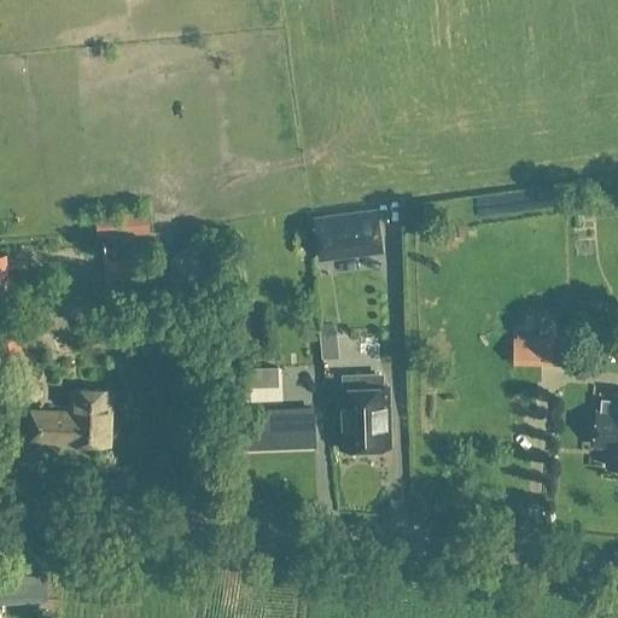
[(320,258),(380,251),(377,213),(315,220),(320,258)]
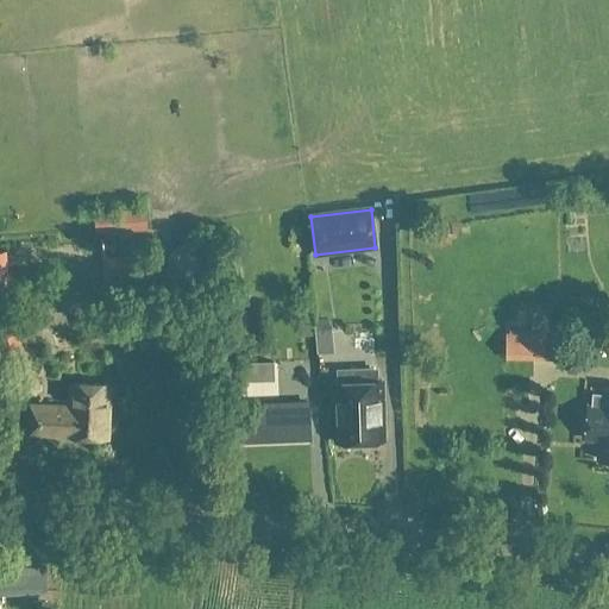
[(144,211),(94,214),(95,233),(145,230),(144,211)]
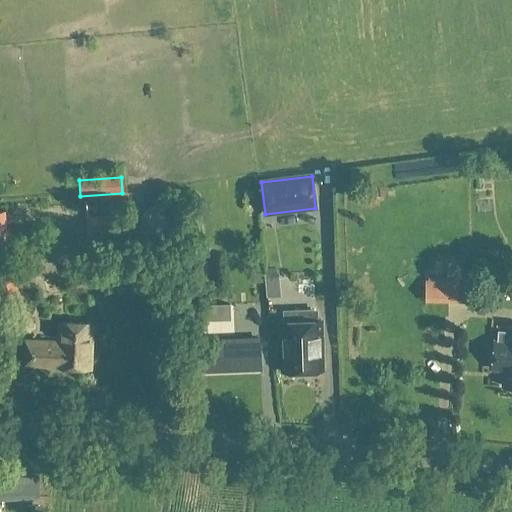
[(142,215),(142,232),(158,242),(173,233),(172,215),(157,206),(142,215)]
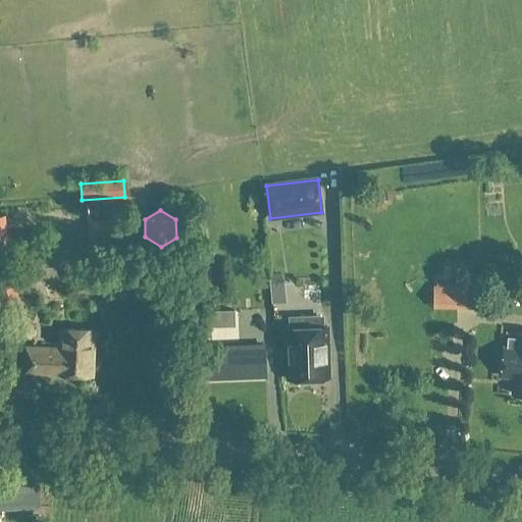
[(0,301),(17,299),(13,265),(6,216),(0,216),(0,301)]
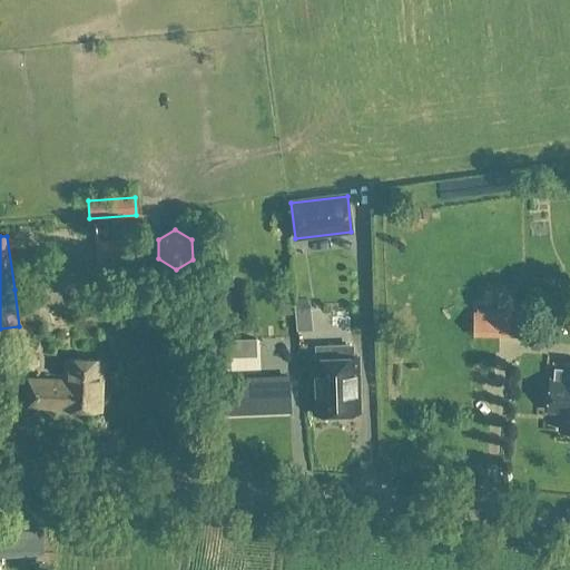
[(144,269),(141,237),(96,241),(97,272),(144,269)]
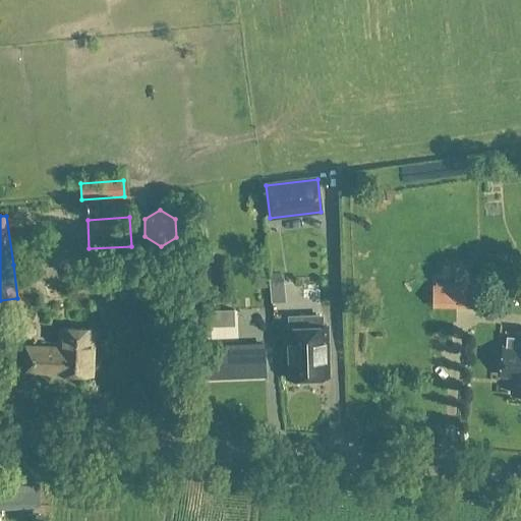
[(432,286),(431,308),(471,309),(472,287),(468,287),(468,284),(451,283),(451,287),(432,286)]
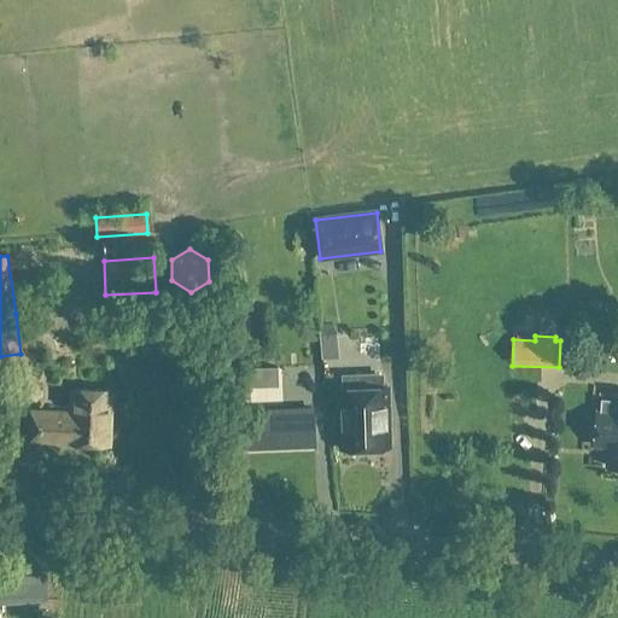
[(262,388),(261,367),(244,368),(245,388),(262,388)]
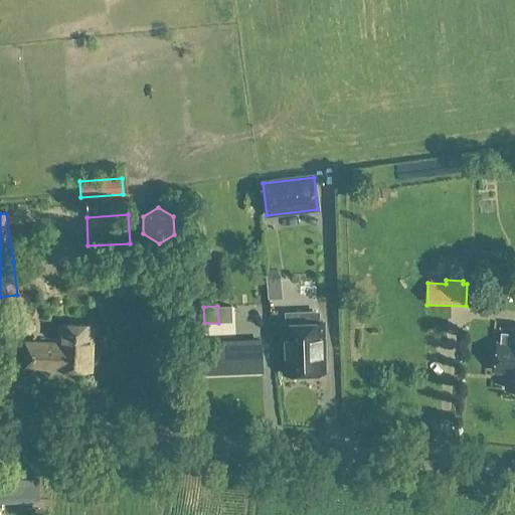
[(282,325),(284,373),(325,372),(323,322),(318,323),(317,313),(286,314),(287,325),(282,325)]
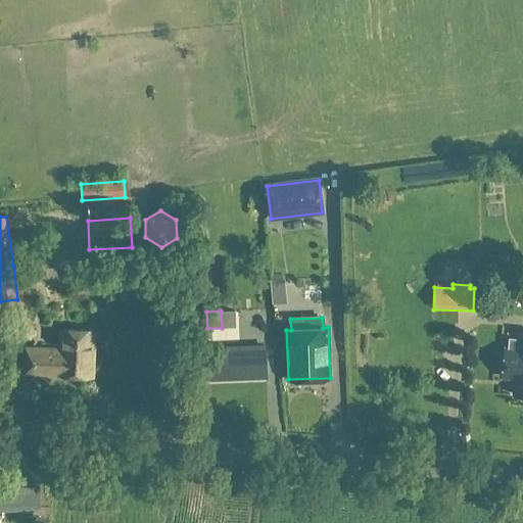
[(59,349),(27,347),(25,374),(94,379),(97,332),(61,329),(59,349)]
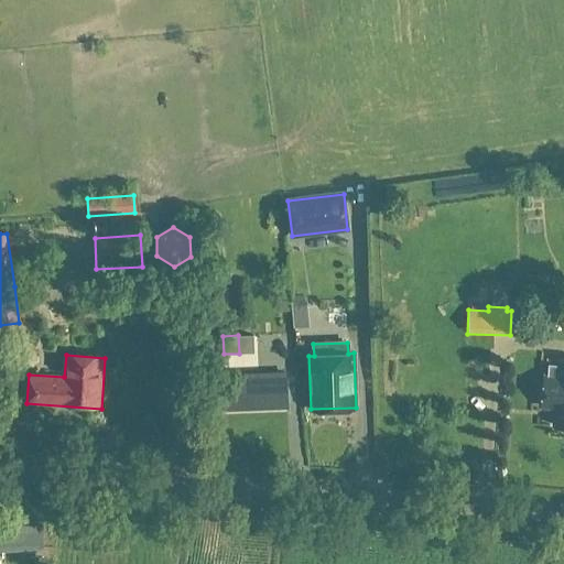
[(546,377),(544,377),(541,407),(556,408),(554,427),(563,429),(563,359),(561,360),(560,365),(548,364),(546,377)]
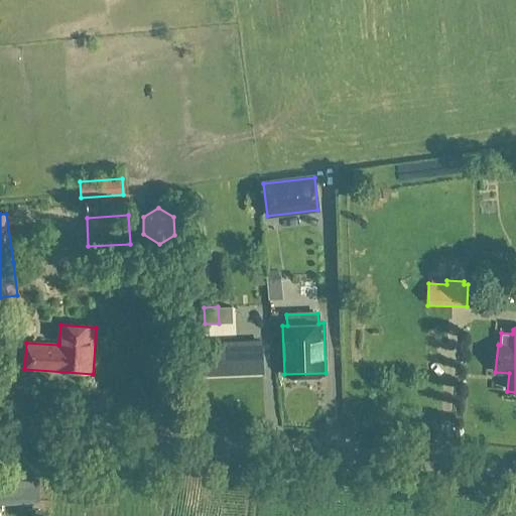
[(262,372),(261,342),(205,344),(206,374),(262,372)]
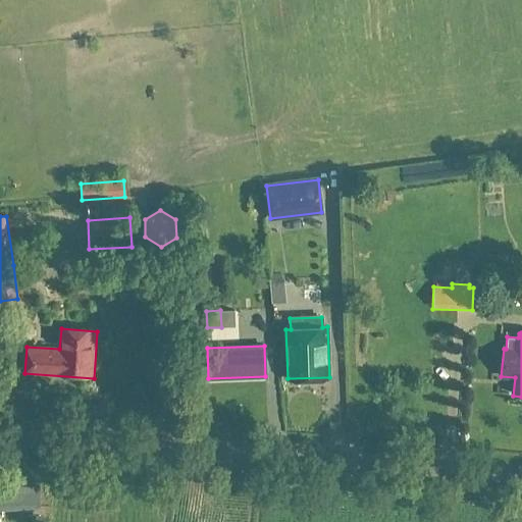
[(0,488),(0,507),(40,505),(39,487),(0,488)]
